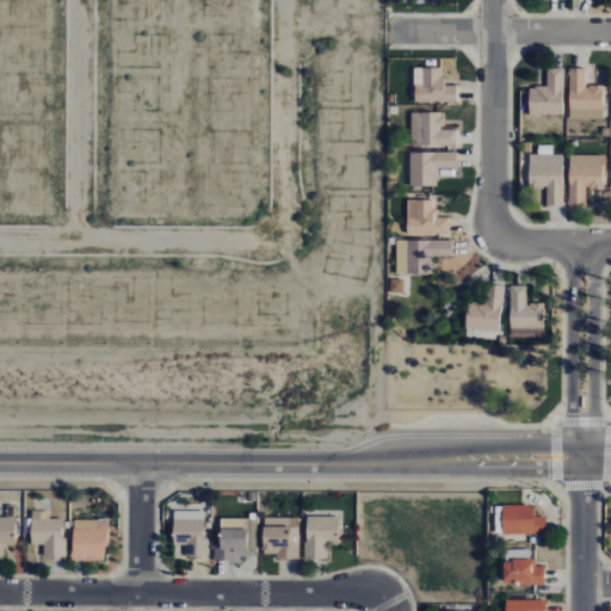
[(414,102),(456,102),(456,85),(444,85),(444,81),(444,76),(439,76),(439,67),(413,67),(414,102)]
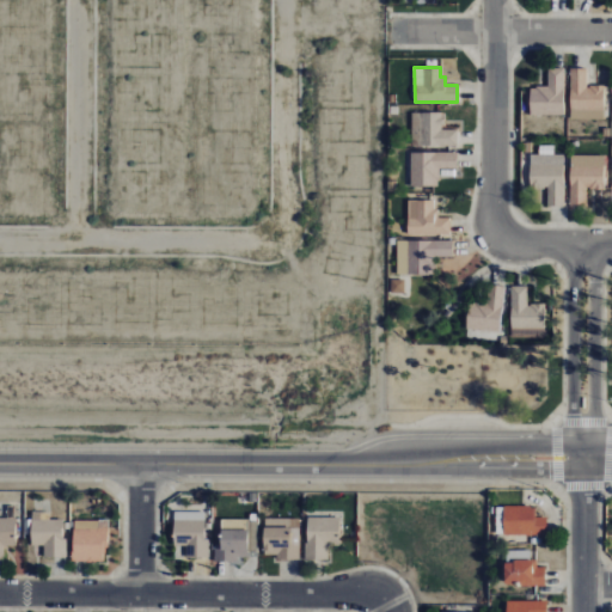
[(530,111),(530,89),(534,89),(534,86),(538,86),(546,86),(546,68),(562,68),(562,111),(530,111)]
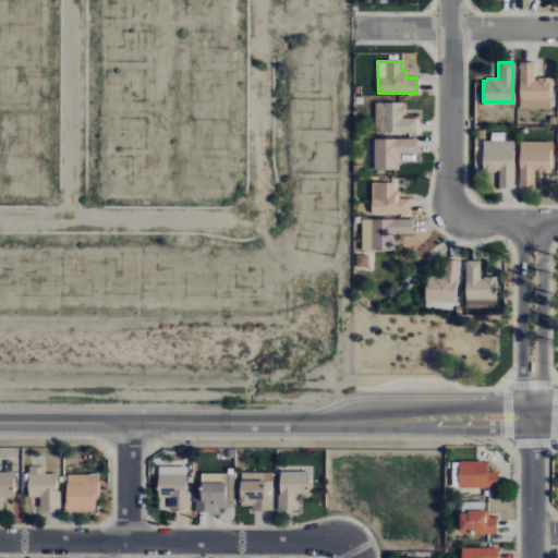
[(549,102),(549,77),(540,77),(536,77),(536,80),(534,80),(534,62),(519,62),(519,102),(549,102)]
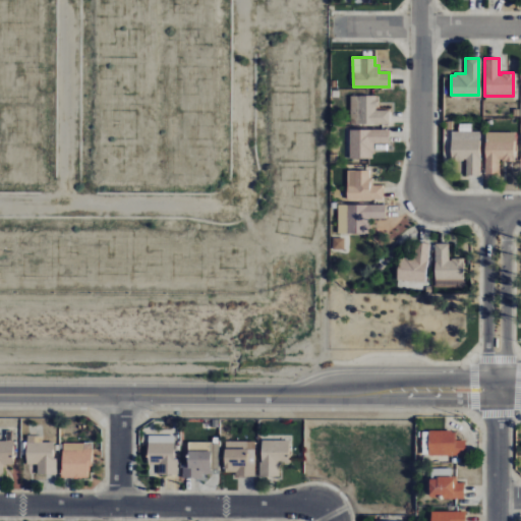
[(349,124),(388,123),(388,110),(374,110),(374,107),(378,107),(378,104),(378,100),(374,100),(374,96),(349,96),(349,124)]
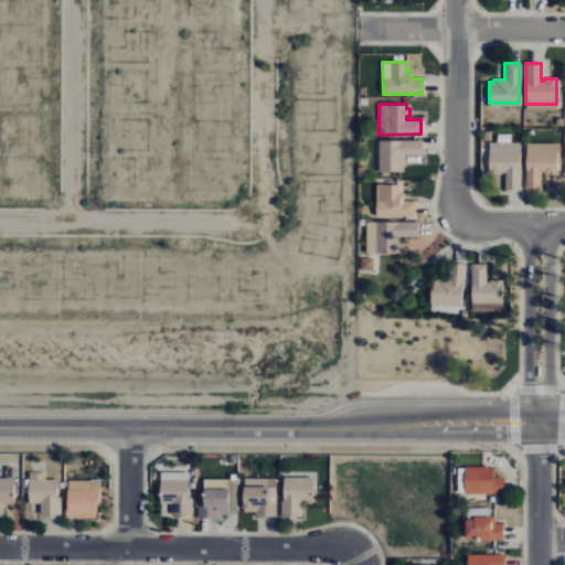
[(379,140),(379,172),(403,171),(403,166),(405,166),(405,163),(405,156),(420,156),(420,140),(379,140)]
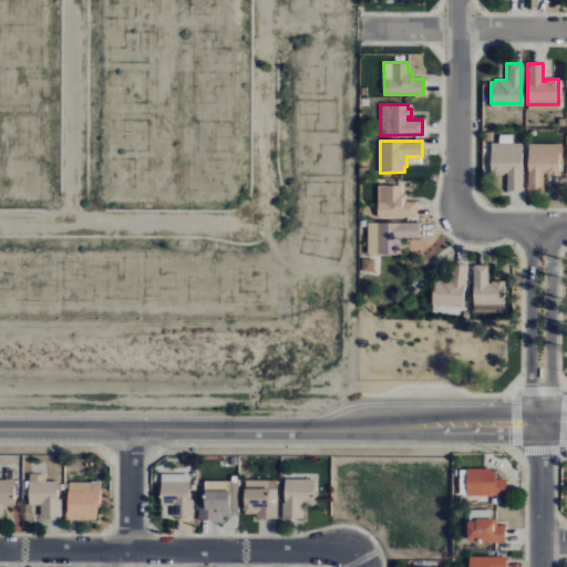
[(558,151),(558,175),(548,175),(545,175),(545,173),(543,173),(543,192),(527,192),(527,151),(558,151)]
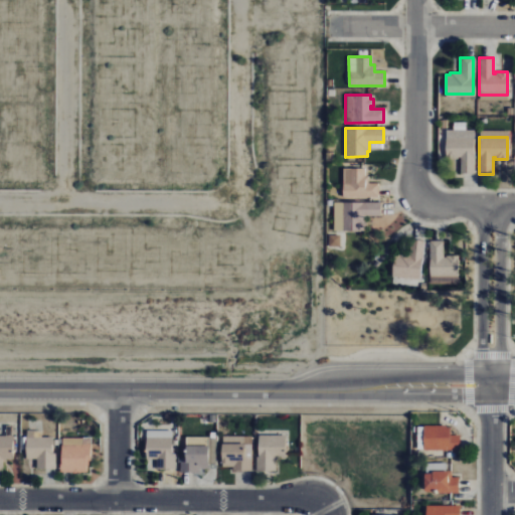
[(446,138),(446,159),(455,159),(457,159),(457,157),(460,157),(460,173),(474,173),(473,138),(446,138)]
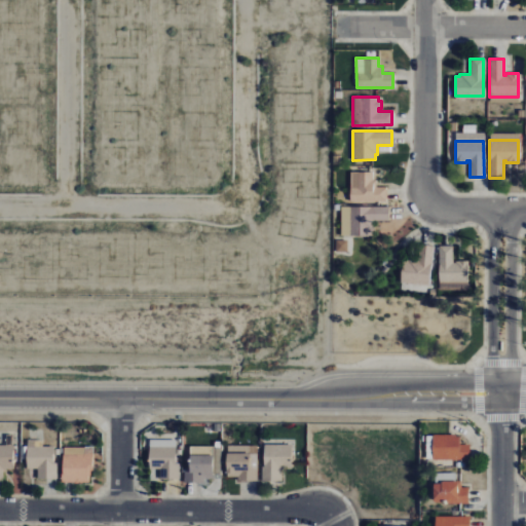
[(384,201),(385,187),(375,187),(375,184),(375,180),(372,180),(372,172),(349,172),(349,201),(384,201)]
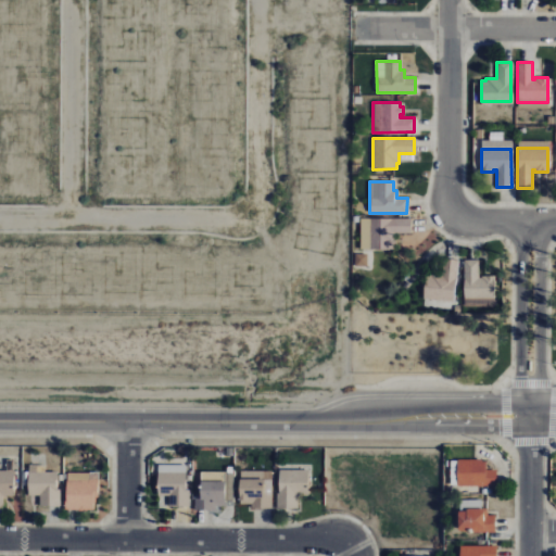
[(393,248),(393,241),(393,234),(409,234),(409,218),(359,218),(359,248),(393,248)]
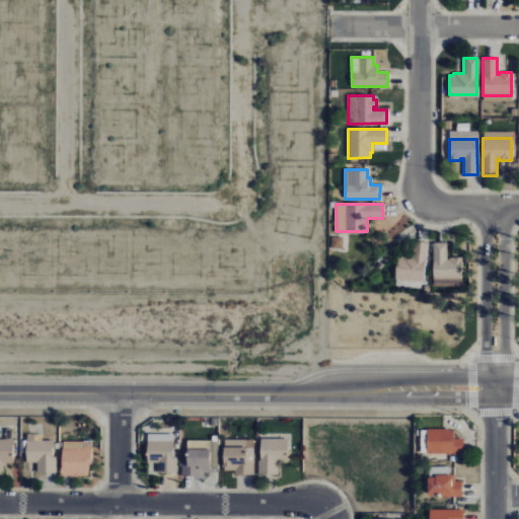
[(427,242),(414,241),(412,256),(406,256),(408,254),(404,254),(401,254),(401,256),(396,256),(394,278),(424,281),(427,242)]
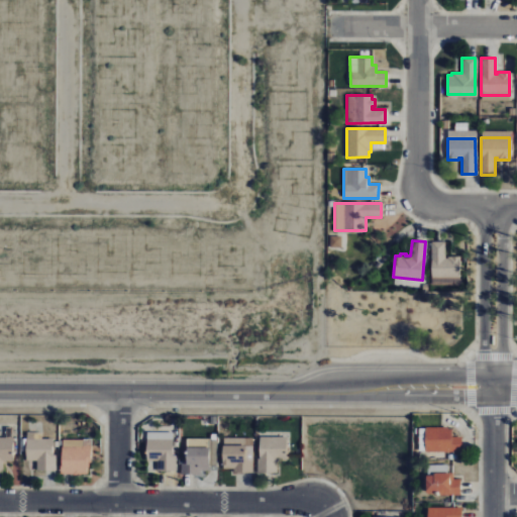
[(459,279),(459,256),(449,256),(447,256),(447,259),(445,259),(445,241),(431,242),(431,279),(459,279)]
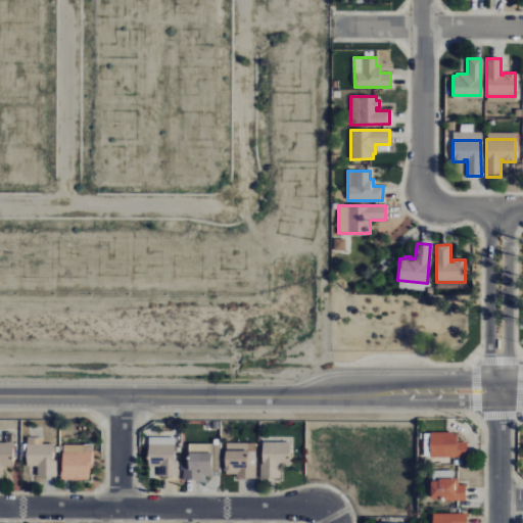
[(429,456),(467,457),(467,441),(457,441),(457,432),(430,432),(429,456)]
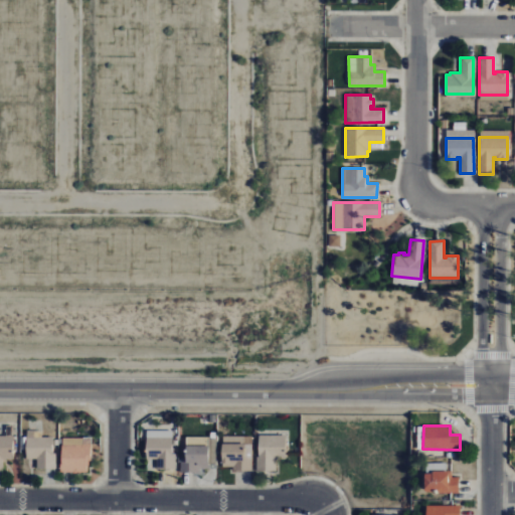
[(172,430),(146,430),(146,460),(156,459),(157,469),(176,469),(175,454),(172,454),(172,430)]
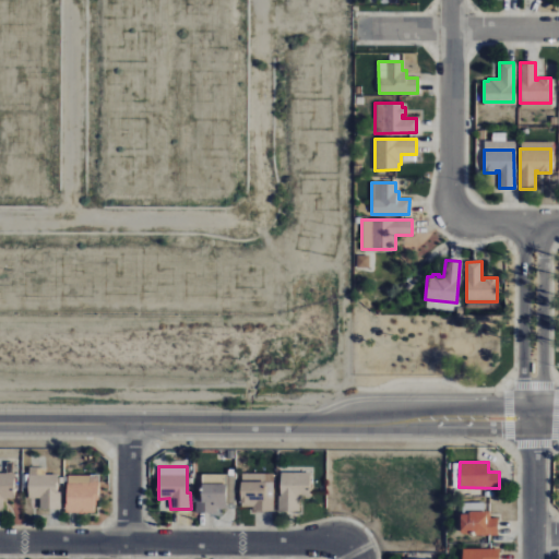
[(57,474),(43,474),(44,468),(30,467),(28,497),(40,498),(40,508),(61,509),(61,490),(57,490),(57,474)]
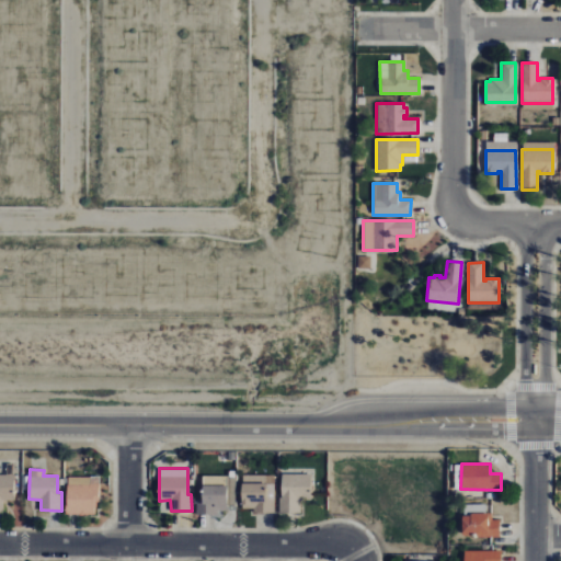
[(14,474),(0,473),(0,512),(4,513),(4,500),(14,501),(14,474)]
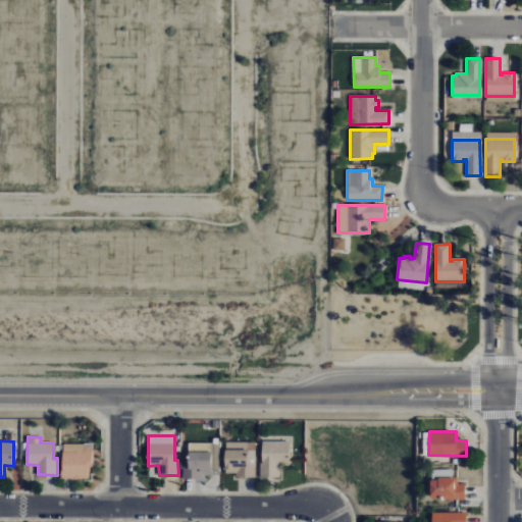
[(261,477),(279,477),(279,465),(290,464),(290,440),(260,441),(261,477)]
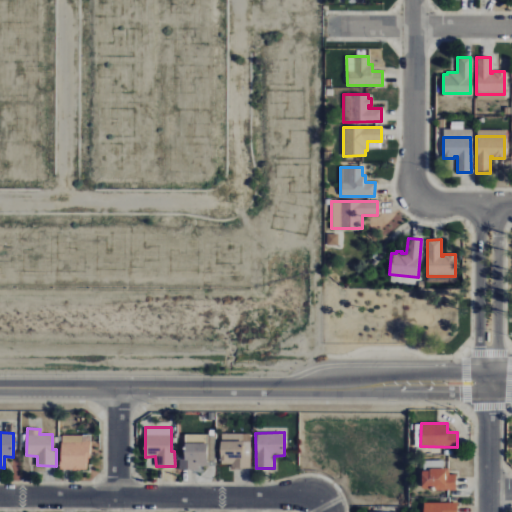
[(231,464),(231,468),(251,468),(250,433),(220,433),(221,464),(231,464)]
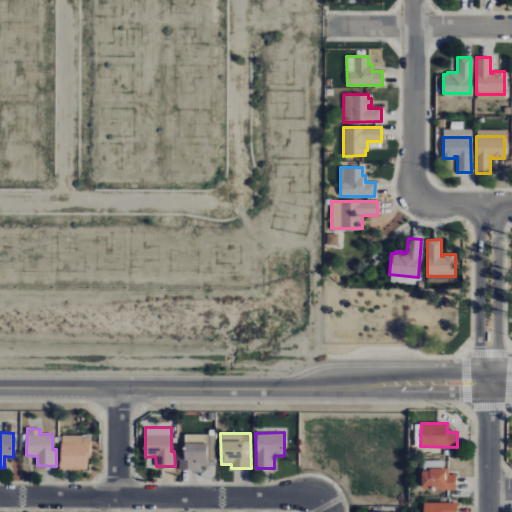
[(207,434),(185,434),(185,456),(179,456),(179,468),(206,469),(207,434)]
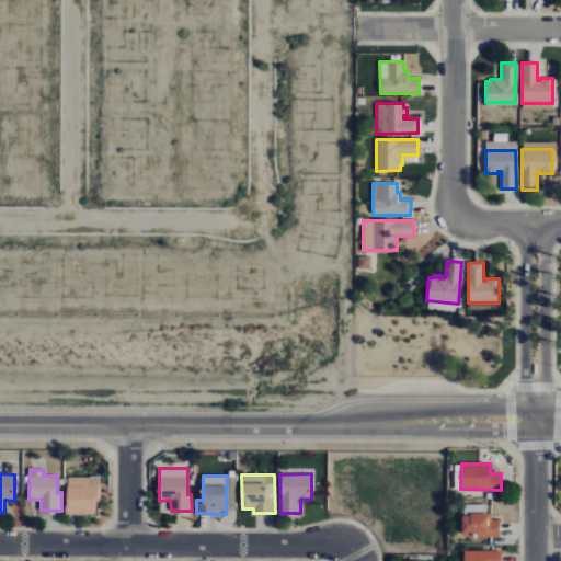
[(66,515),(96,515),(98,484),(87,483),(87,478),(67,477),(66,515)]
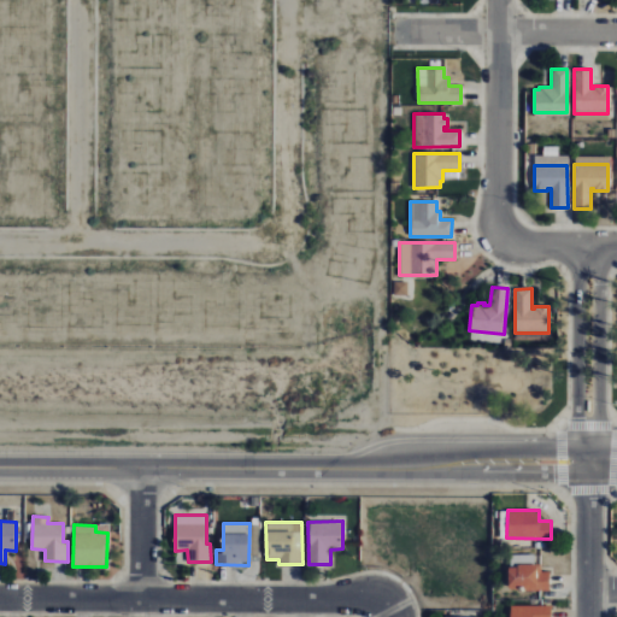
[(550,571),(541,571),(541,565),(509,564),(507,588),(550,589),(550,571)]
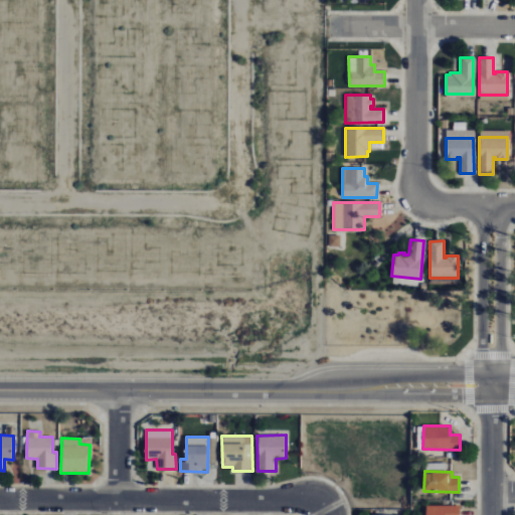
[(460,514),(460,506),(426,505),(425,514),(460,514)]
